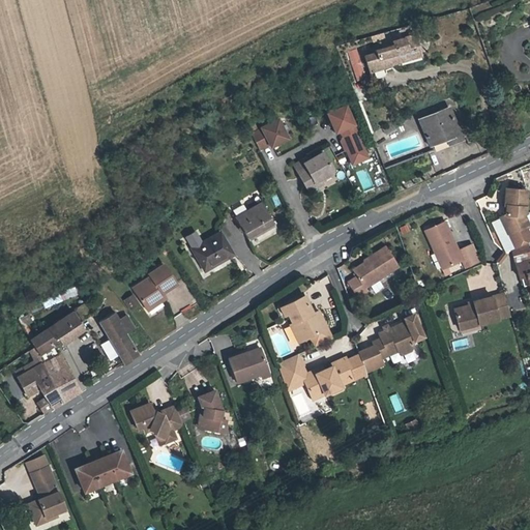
[(370,71),(392,65),(391,63),(400,61),(399,58),(417,53),(415,46),(418,46),(415,35),(393,41),(394,45),(376,51),(377,53),(364,56),(370,71)]
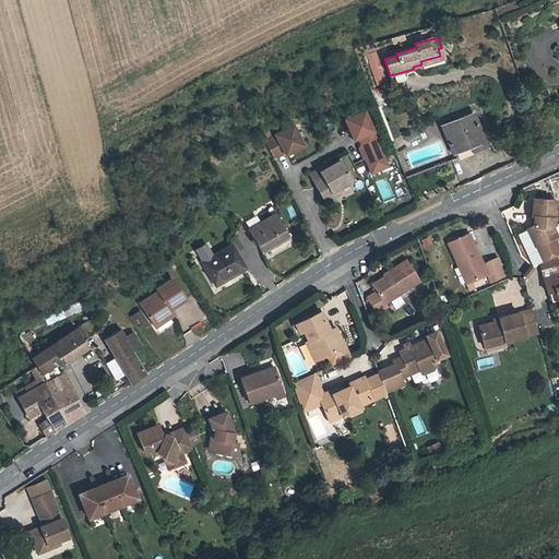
[(413,67),(414,69),(444,60),(441,48),(438,48),(440,56),(420,61),(421,64),(413,67)]
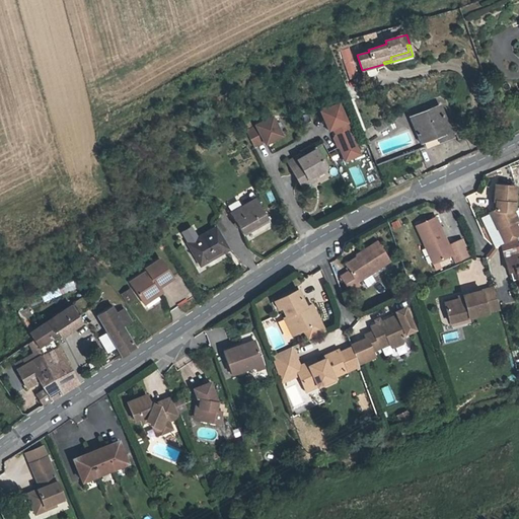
[(358,75),(350,48),(341,51),(349,78),(358,75)]
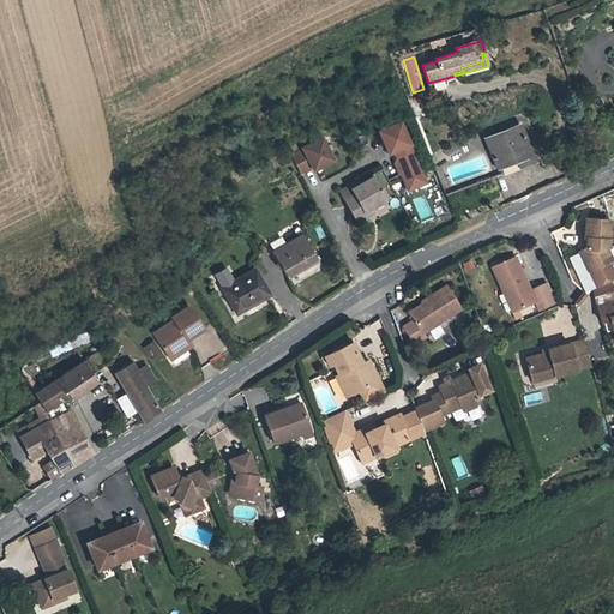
[(407,186),(425,179),(402,122),(380,132),(389,154),(395,152),(397,158),(395,163),(399,174),(402,174),(407,186)]
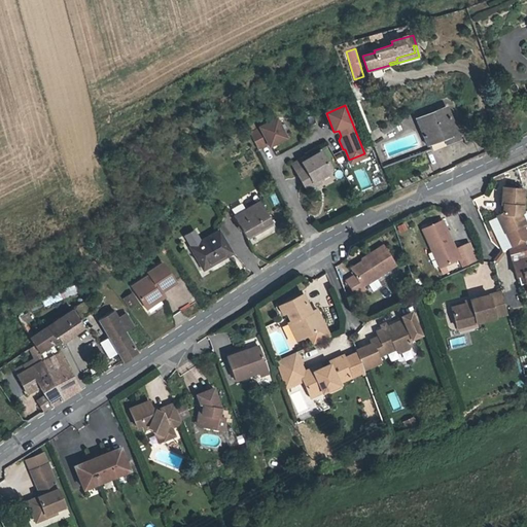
[(418,119),(429,149),(458,137),(447,107),(418,119)]
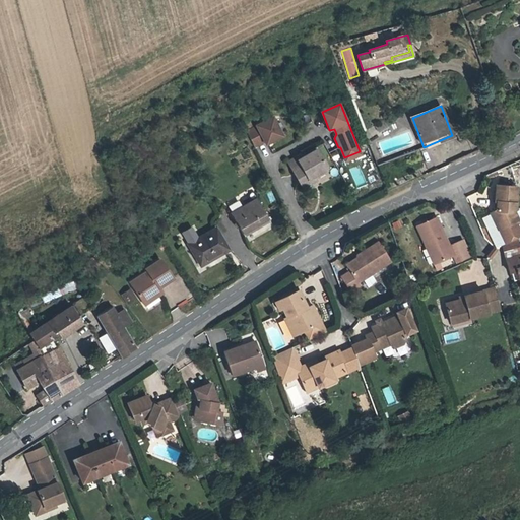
[(247,131),(255,146),(265,142),(266,144),(283,136),(274,117),(257,125),(257,127),(247,131)]
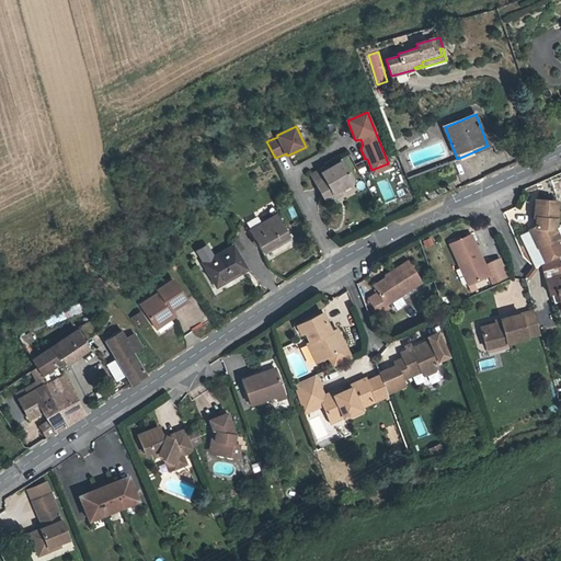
[(404,136),(409,142),(418,137),(413,129),(404,136)]
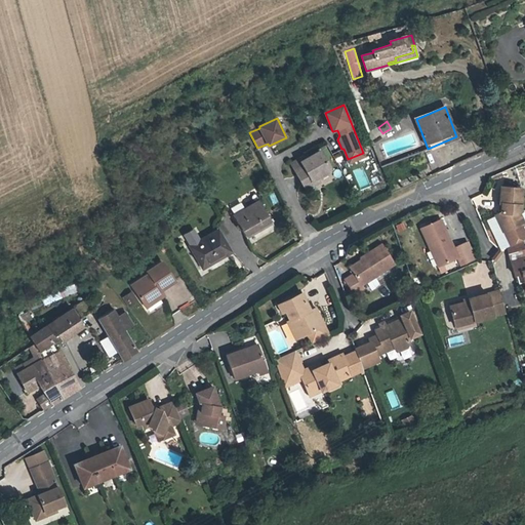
[(307,189),(315,184),(313,179),(317,176),(330,169),(319,151),(307,158),(306,155),(291,163),(307,189)]
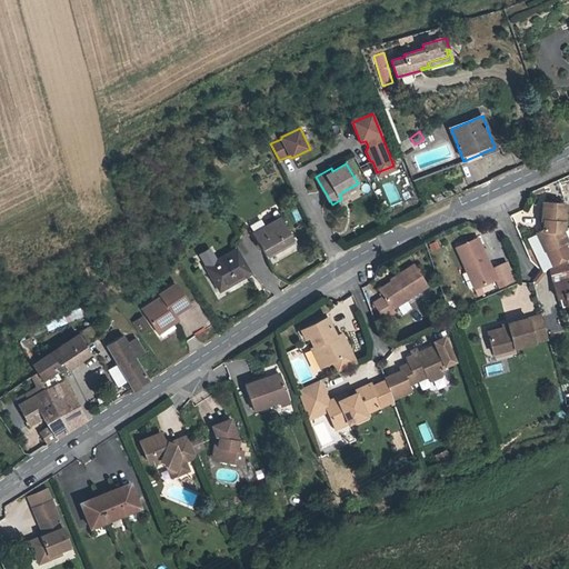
[(393,166),(377,172),(378,177),(396,170),(393,166)]
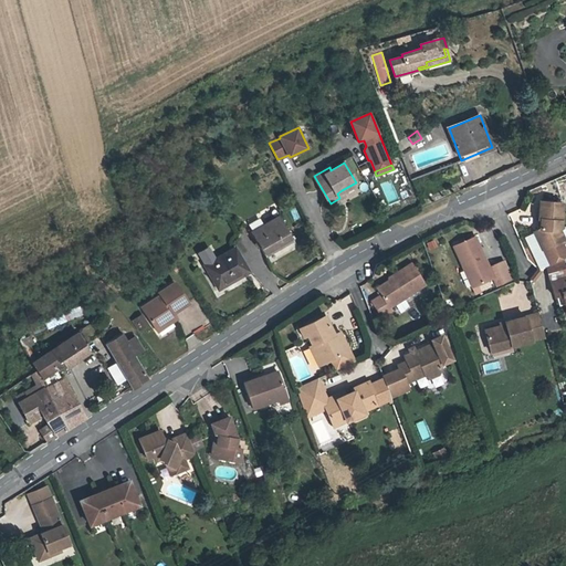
[(390,179),(379,185),(388,202),(399,198),(390,179)]
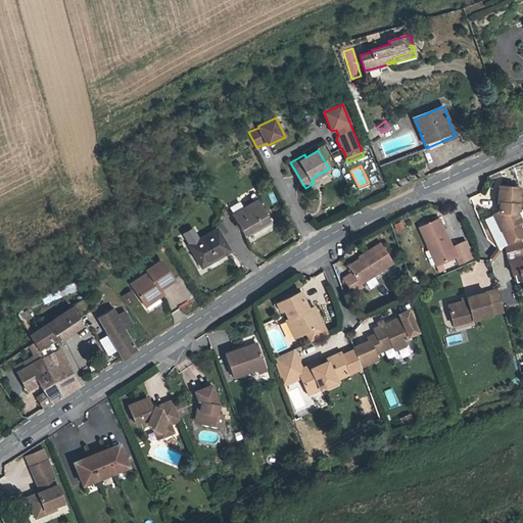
[(502,231),(509,244),(519,239),(522,237),(522,232),(519,225),(519,223),(514,212),(517,211),(518,210),(520,187),(500,186),(497,202),(500,202),(498,211),(493,215),(502,231)]
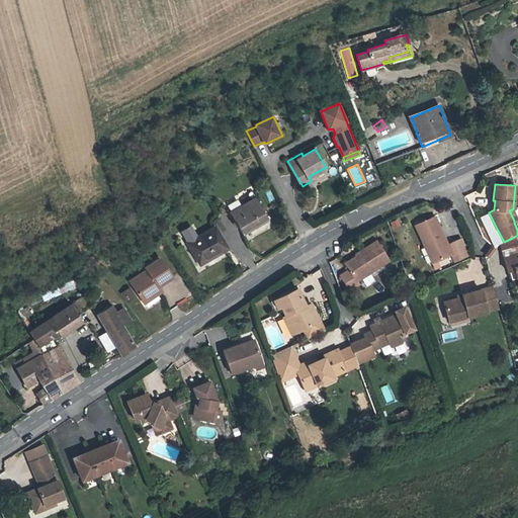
[(464,195),(470,208),(481,203),(475,191),(464,195)]
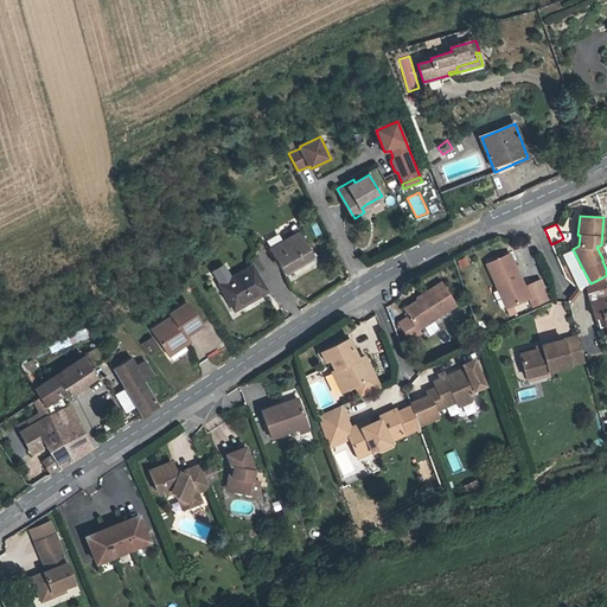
[(300,232),(270,249),(285,275),(314,259),(300,232)]
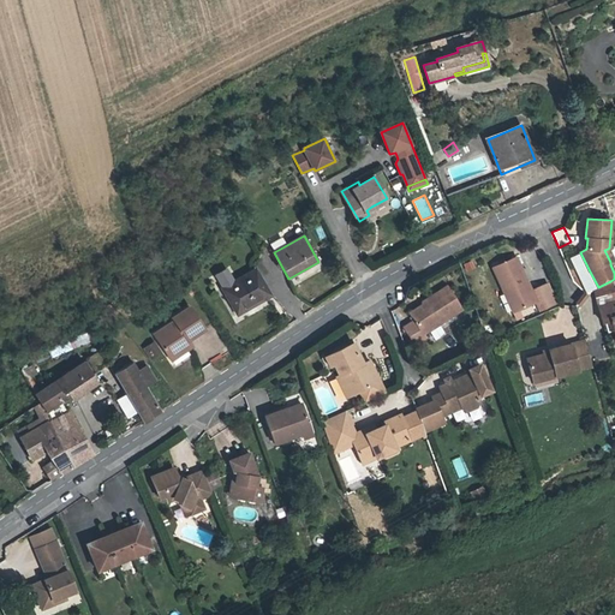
[(614,262),(608,249),(604,250),(610,262),(610,264),(614,262)]
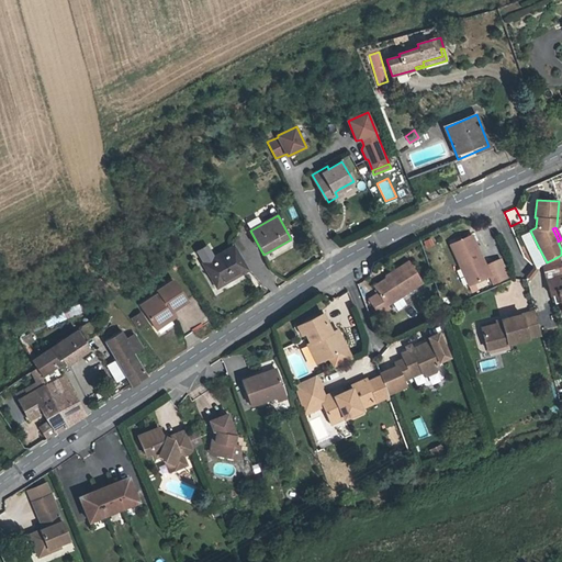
[(450,245),(460,268),(465,266),(473,283),(474,282),(490,276),(494,284),(508,277),(501,258),(485,265),(472,235),(450,245)]
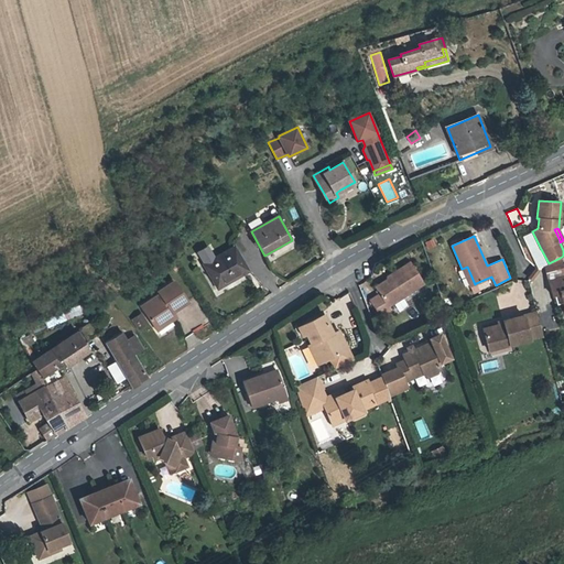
[(218,289),(248,271),(235,247),(204,264),(218,289)]
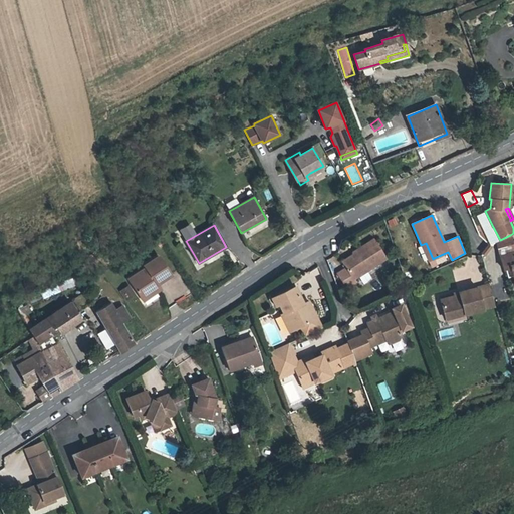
[(405,232),(397,235),(400,242),(408,239),(405,232)]
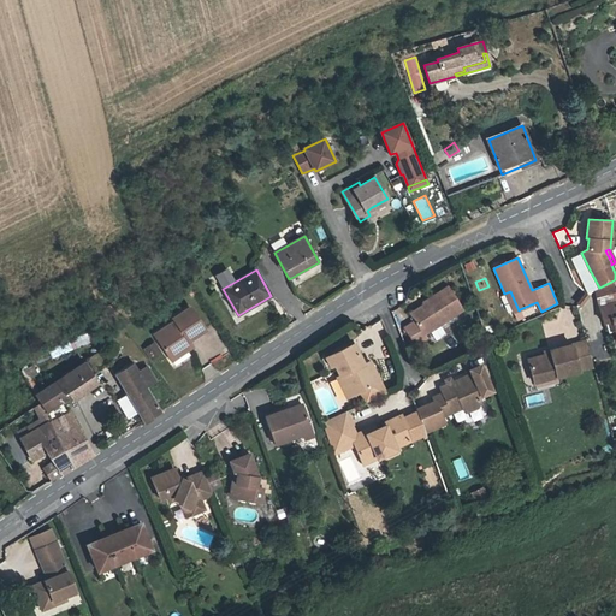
[(611,282),(599,288),(596,290),(599,303),(615,298),(615,297),(614,291),(611,282)]
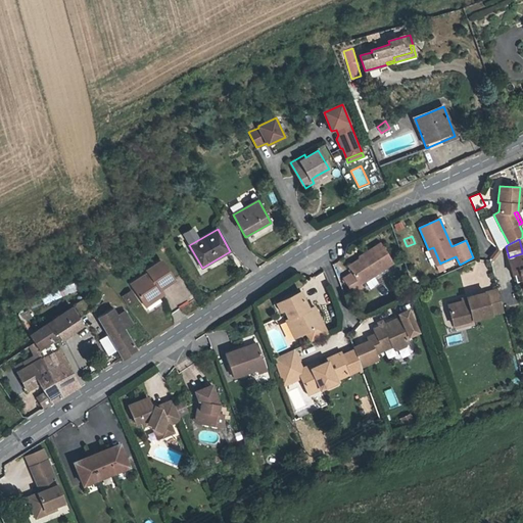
[(359,264),(350,269),(352,272),(343,278),(352,293),(362,287),(361,284),(393,263),(380,243),(360,256),(359,259),(359,264)]
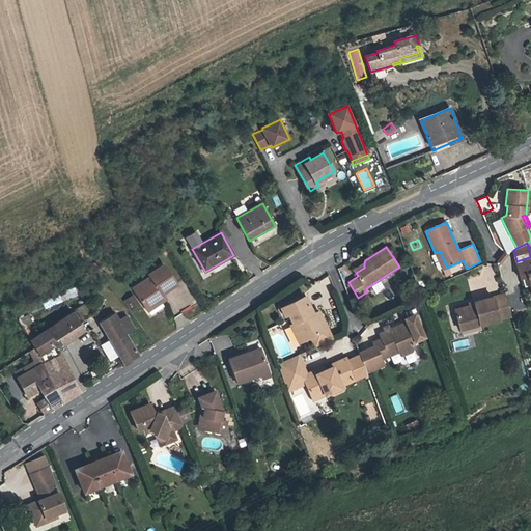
[(521,279),(522,278),(528,277),(530,284),(530,288),(530,250),(529,251),(530,256),(530,257),(516,261),(521,279)]
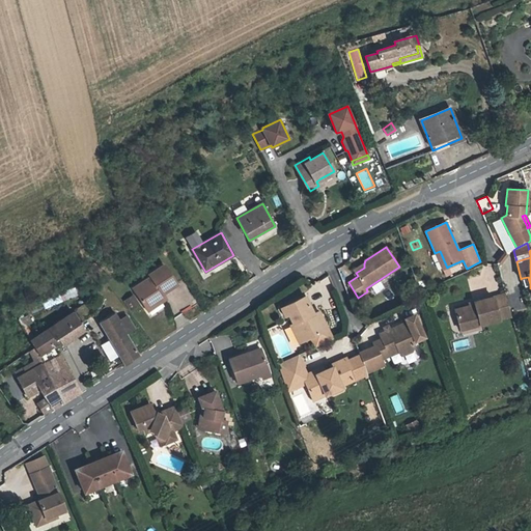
[(440,251),(435,253),(443,270),(447,268),(440,251)]
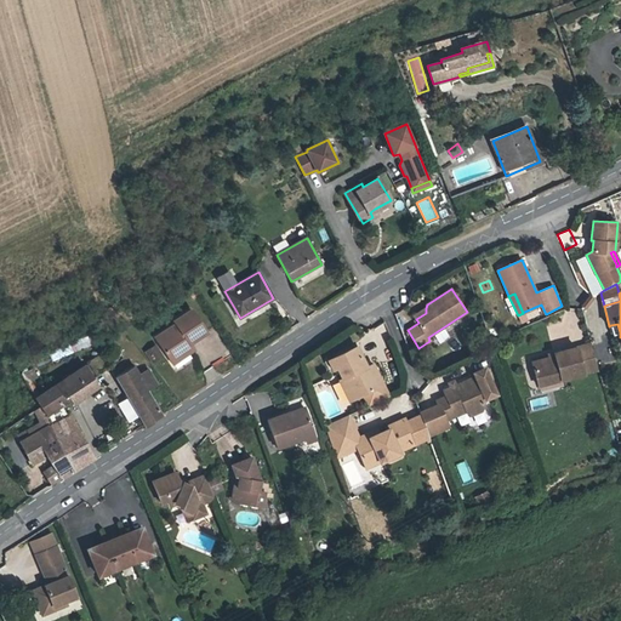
[(426,313),(426,308),(414,317),(416,319),(426,313)]
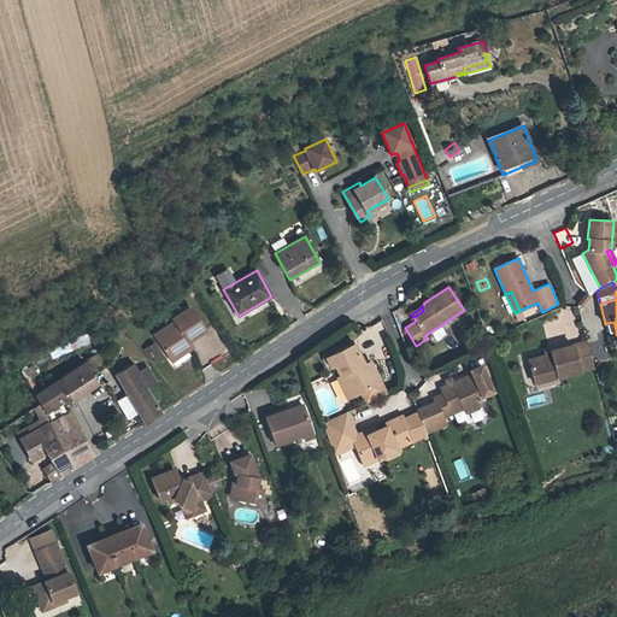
[(156,335),(169,357),(189,342),(188,340),(205,330),(191,309),(174,319),(176,322),(156,335)]
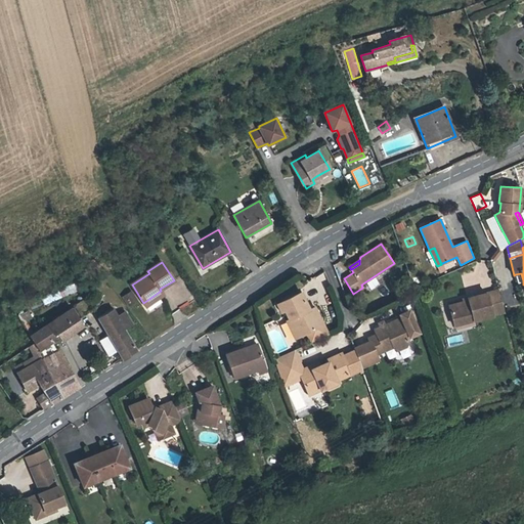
[(442,263),(441,264),(437,266),(440,272),(445,270),(442,263)]
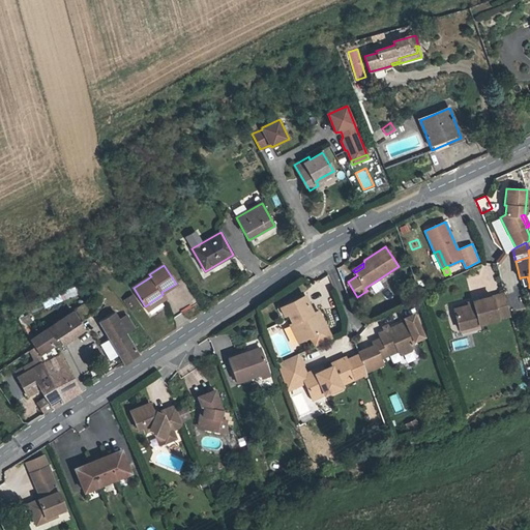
[(76,289),(63,294),(65,299),(78,294),(76,289)]
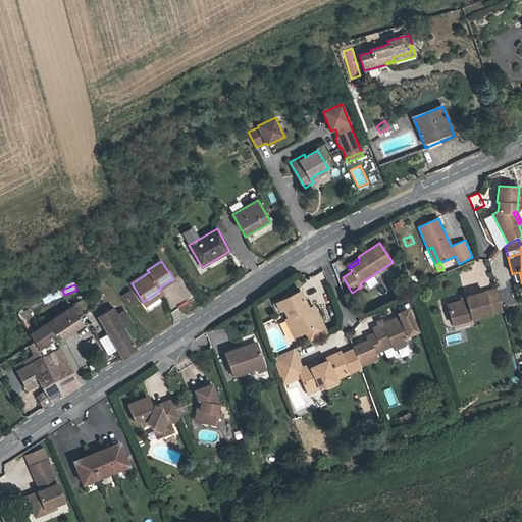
[(496,289),(484,292),(490,314),(502,311),(496,289)]
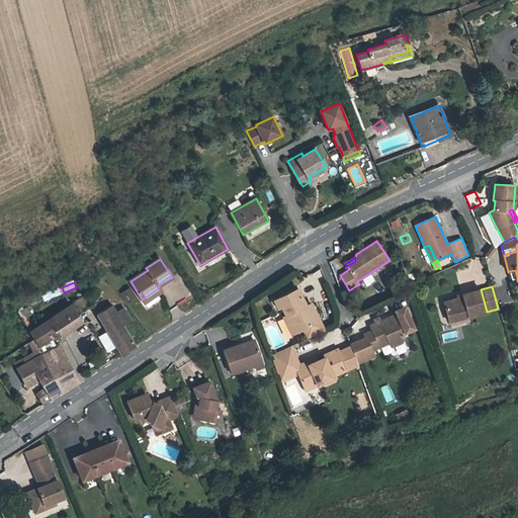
[(64,292),(62,287),(42,296),(45,301),(64,292)]
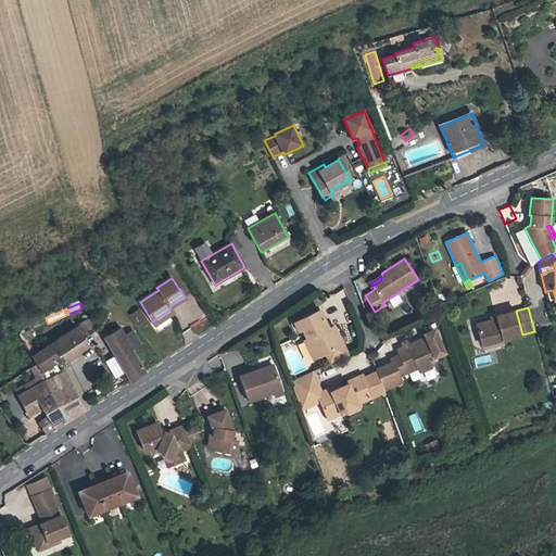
[(171,308),(152,321),(158,329),(168,321),(166,318),(174,313),(171,308)]
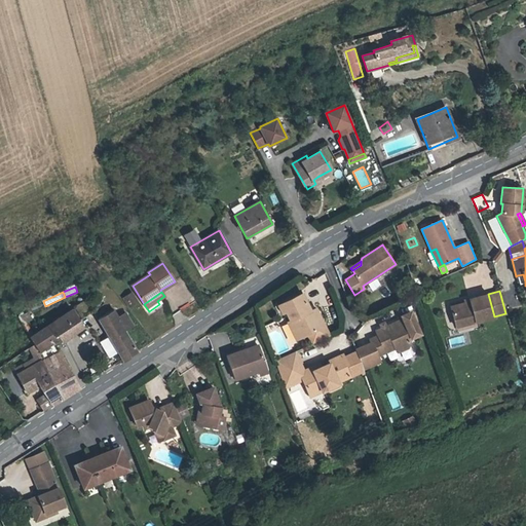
[(132,293),(124,298),(123,298),(129,306),(138,301),(132,293)]
